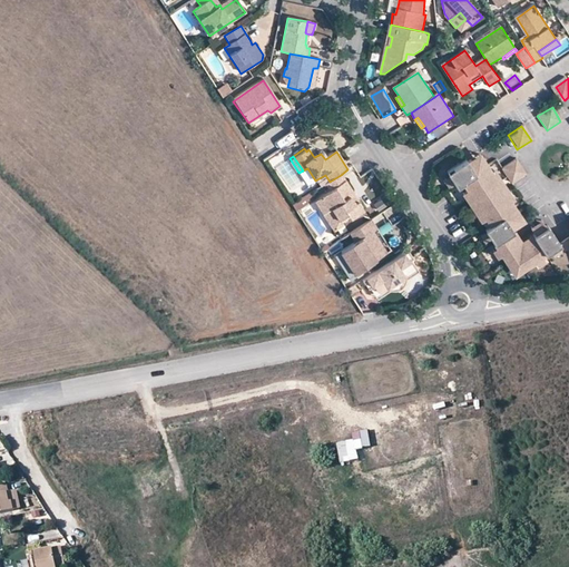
[(479,157),(471,162),(474,166),(478,169),(483,165),(479,157)]
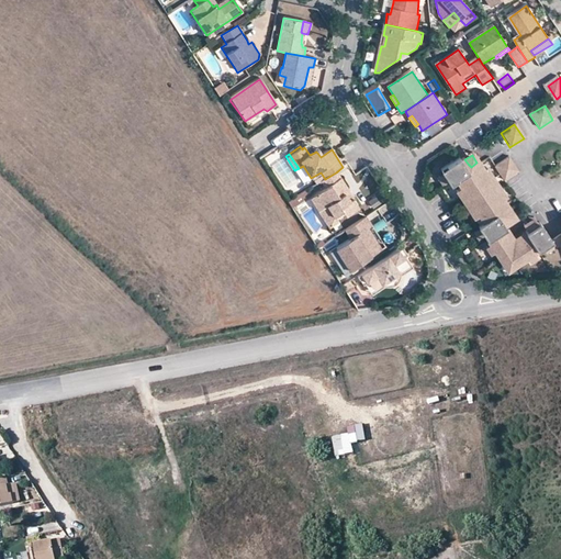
[(467,199),(473,209),(480,217),(484,225),(479,228),(481,233),(484,238),(487,243),(491,248),(495,254),(498,260),(504,268),(509,264),(513,269),(519,265),(526,260),(534,256),(538,253),(541,250),(549,246),(551,244),(540,227),(538,228),(535,231),(534,227),(528,231),(529,233),(524,237),(527,243),(517,248),(514,243),(507,247),(502,236),(507,233),(504,228),(507,225),(504,221),(505,215),(509,213),(503,202),(484,174),(479,165),(477,163),(471,167),(468,164),(464,159),(460,163),(459,160),(441,171),(445,176),(448,181),(450,185),(456,181),(461,189),(467,199)]
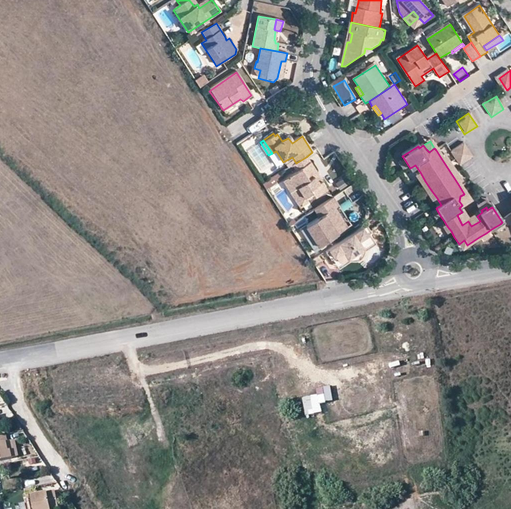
[(471,159),(463,145),(451,153),(455,160),(459,166),(471,159)]
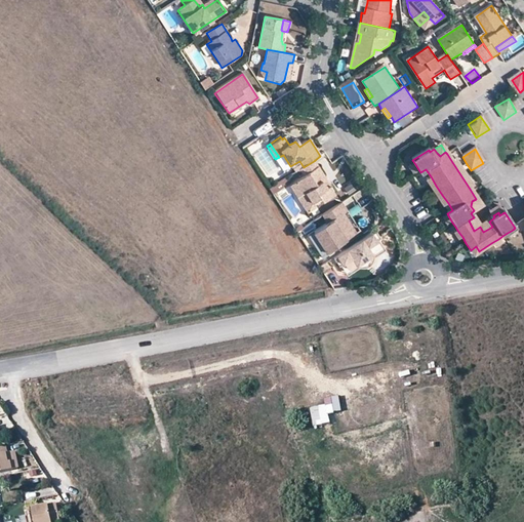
[(474,187),(468,178),(460,168),(455,160),(452,162),(470,189),(474,187)]
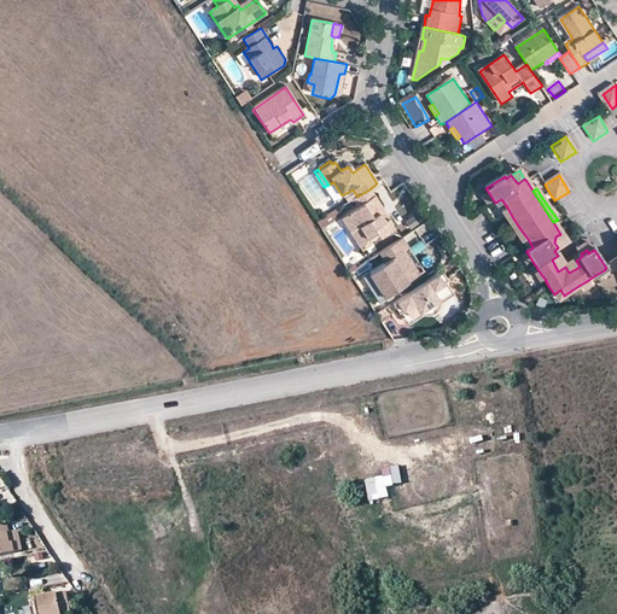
[(384,222),(380,214),(384,212),(370,189),(358,197),(353,200),(358,208),(342,218),(350,233),(360,227),(368,238),(377,233),(380,239),(395,229),(389,220),(384,222)]
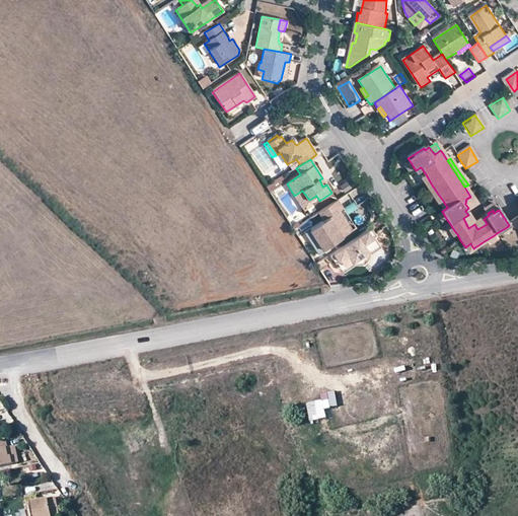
[(426,174),(422,177),(427,186),(431,183),(426,174)]
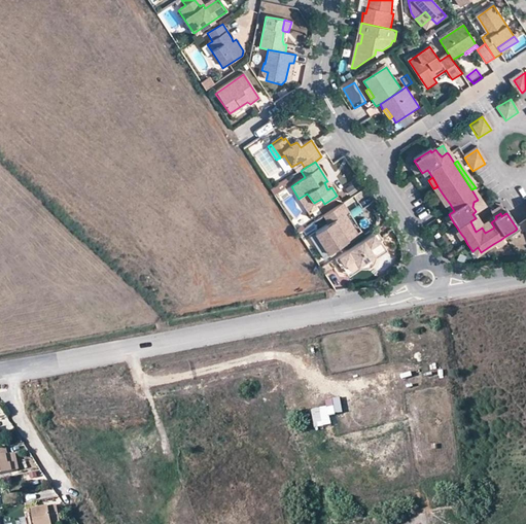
[(271,188),(274,195),(287,187),(284,181),(271,188)]
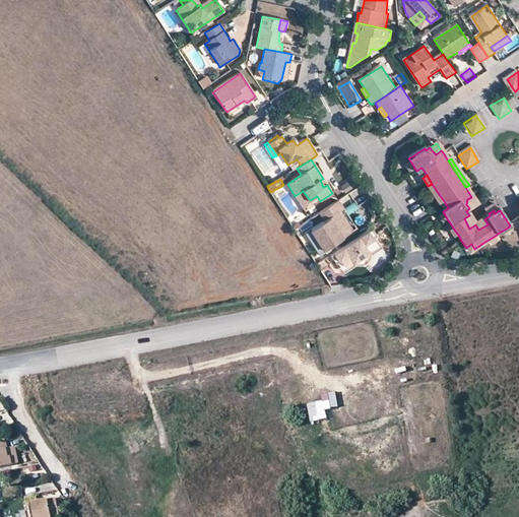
[(344,193),(354,188),(350,180),(340,185),(344,193)]
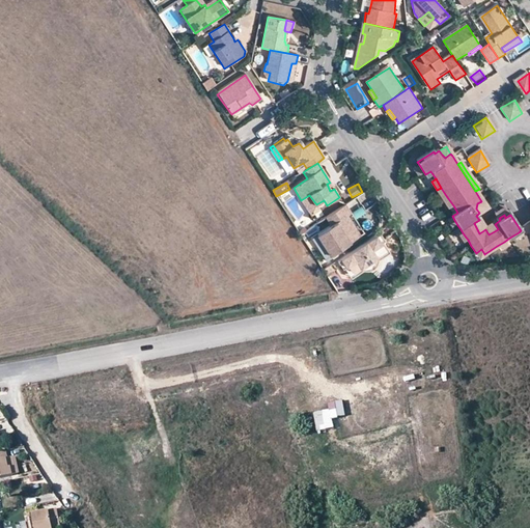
[(441,188),(437,190),(443,199),(447,197),(441,188)]
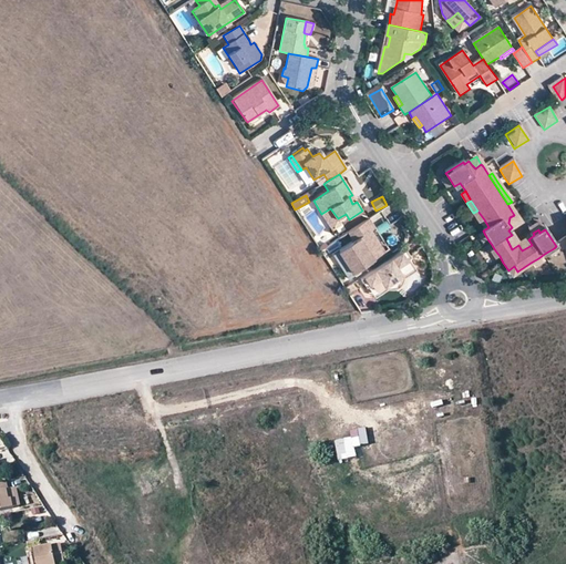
[(329,225),(338,218),(330,208),(321,214),(329,225)]
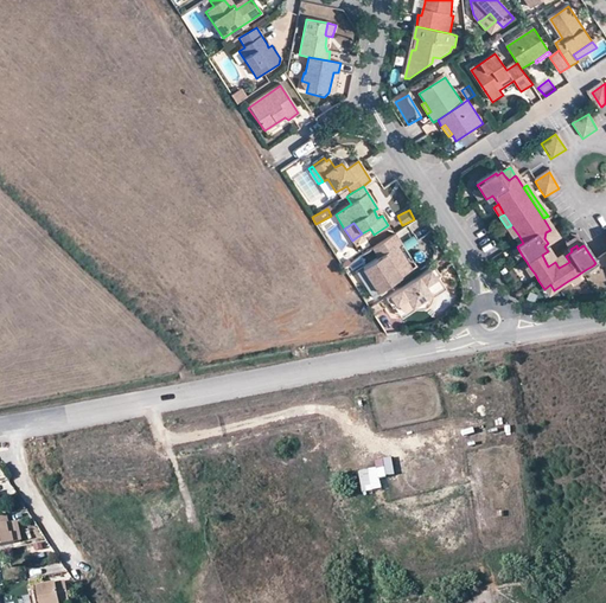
[(514,238),(518,235),(511,225),(506,228),(514,238)]
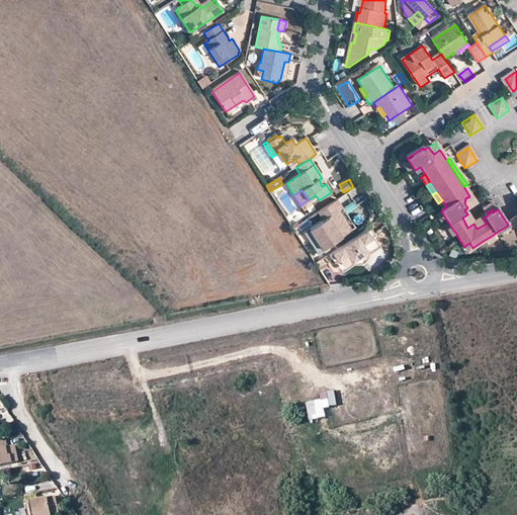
[(469,196),(465,198),(464,203),(467,207),(475,203),(469,196)]
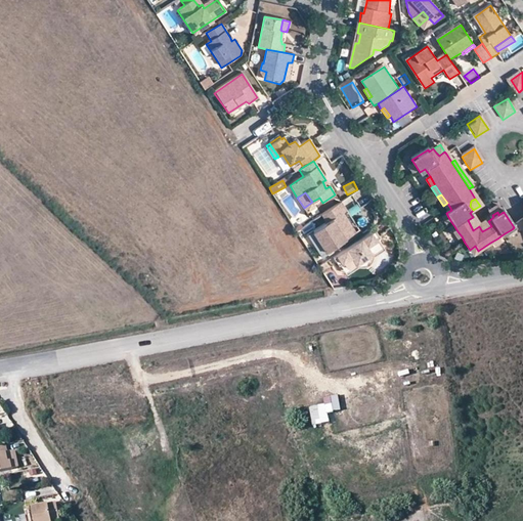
[(321,216),(328,223),(314,232),(327,252),(355,233),(342,214),(347,211),(342,203),(321,216)]
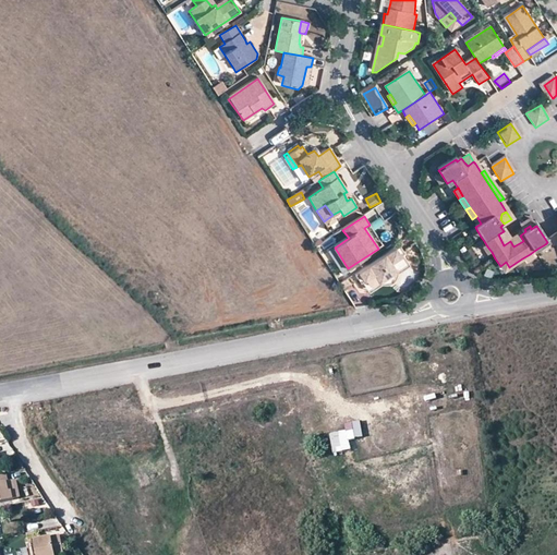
[(374,231),(385,226),(379,217),(370,224),(374,231)]
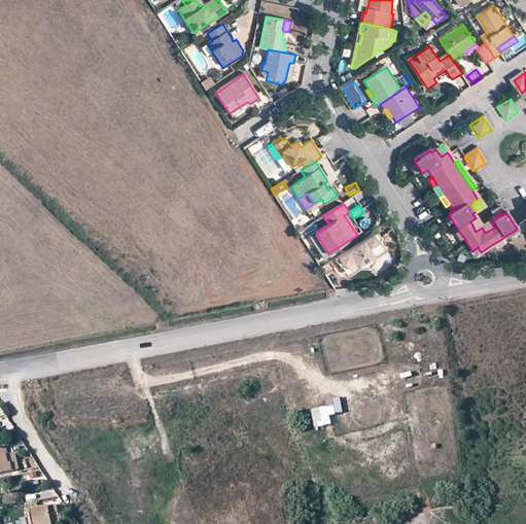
[(476,218),(470,221),(476,232),(482,228),(476,218)]
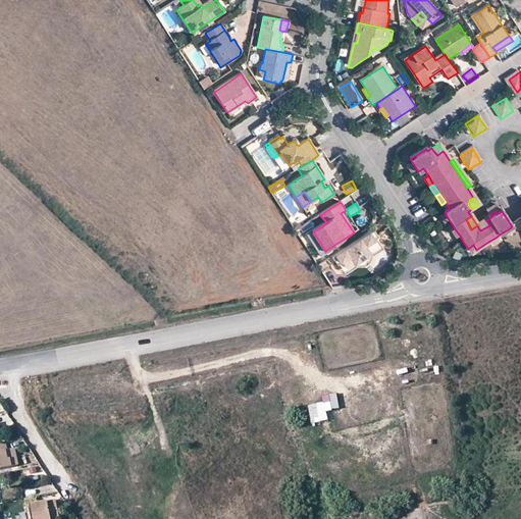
[(477,225),(480,230),(489,225),(486,220),(477,225)]
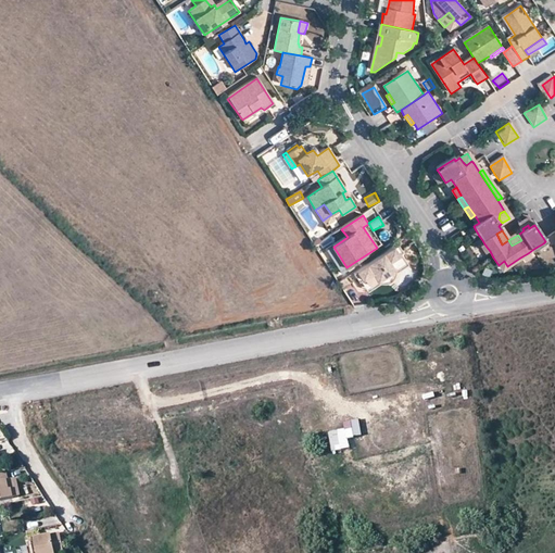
[(546,248),(552,244),(554,242),(554,236),(545,241),(543,243),(546,248)]
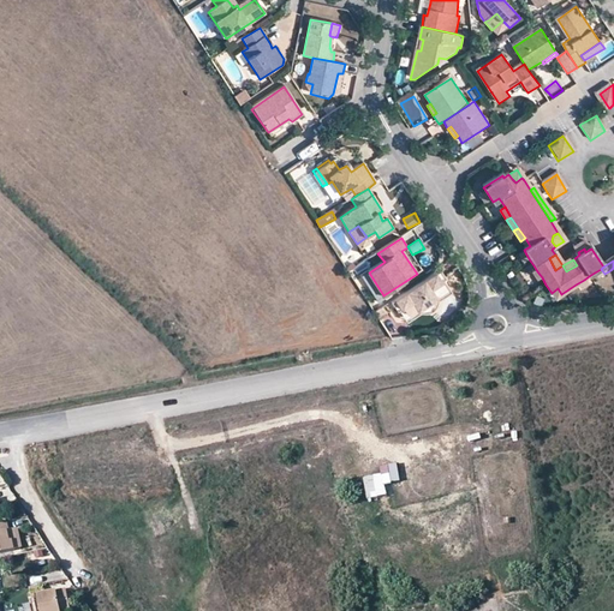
[(604,274),(601,269),(592,274),(595,280),(604,274)]
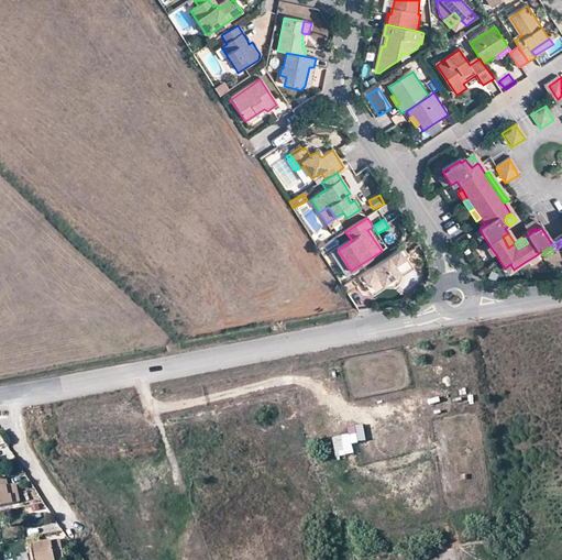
[(361,286),(365,293),(411,265),(407,259),(409,256),(403,248),(356,277),(362,285),(361,286)]
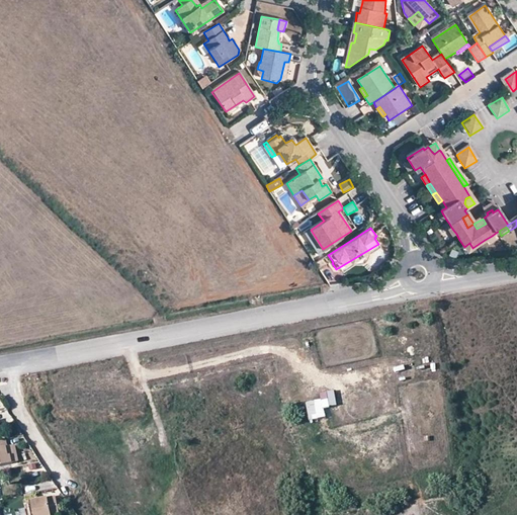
[(508,243),(515,241),(513,232),(506,235),(508,243)]
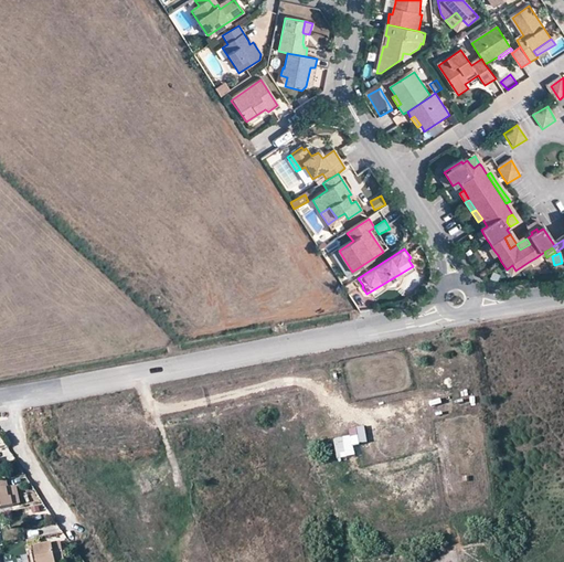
[(540,263),(536,257),(529,262),(532,267),(540,263)]
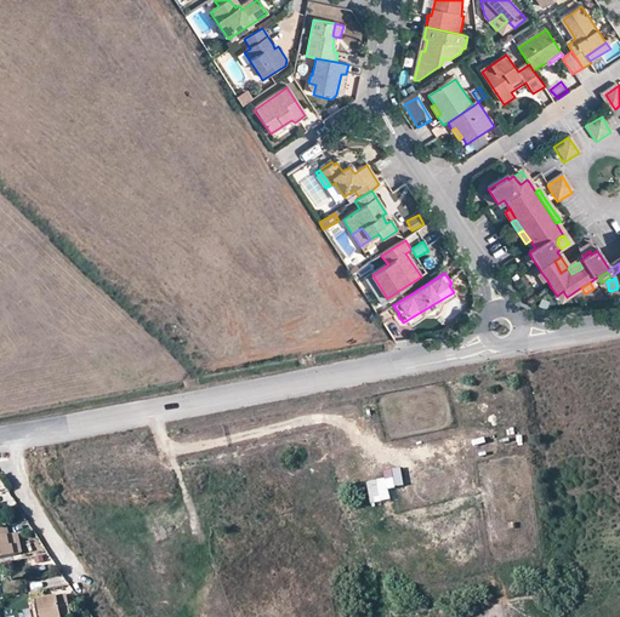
[(456,296),(454,292),(403,323),(407,327),(421,319),(426,319),(432,318),(436,316),(439,314),(442,309),(444,303),(456,296)]
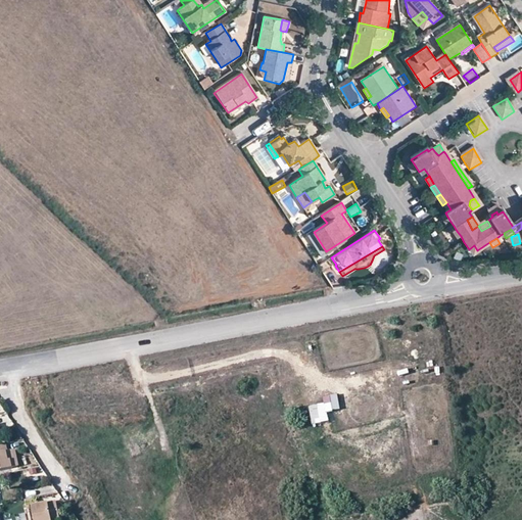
[(327,266),(324,262),(317,267),(319,271),(327,266)]
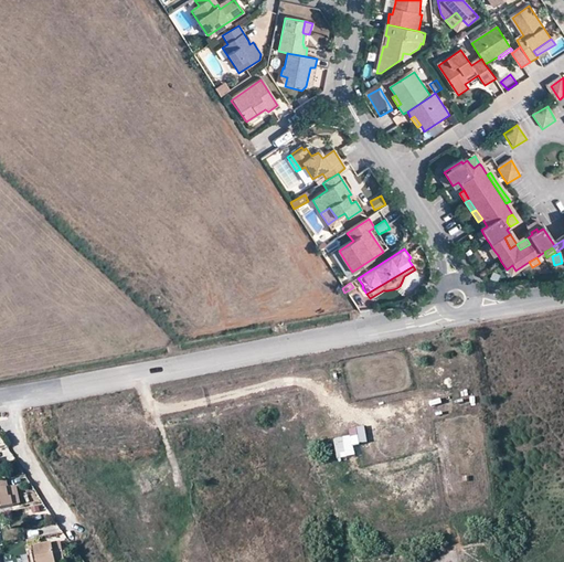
[(333,442),(339,463),(363,456),(358,436),(333,442)]
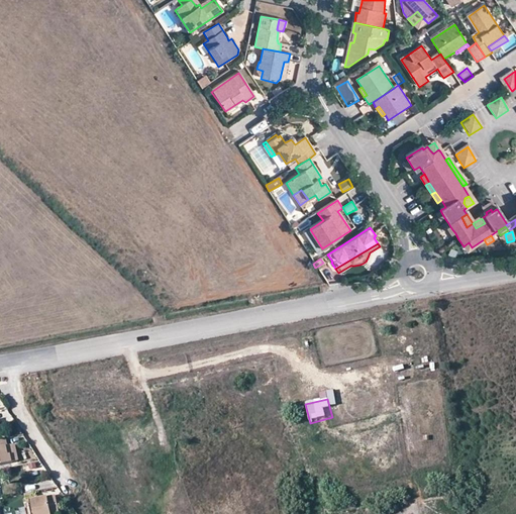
[(12,457),(9,457),(7,450),(5,441),(0,442),(0,467),(13,465),(12,457)]
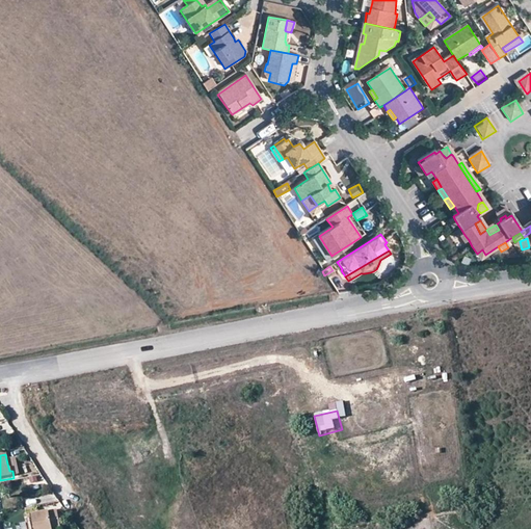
[(38,516),(37,508),(26,511),(30,528),(34,528),(32,517),(38,516)]
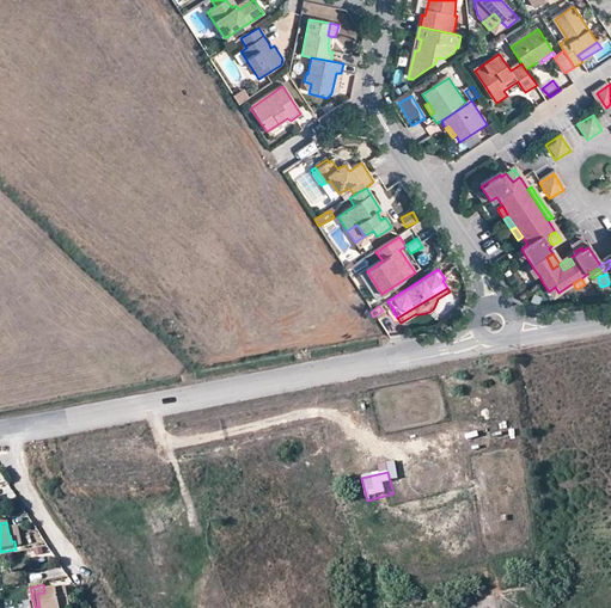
[(67,607),(71,606),(67,589),(40,596),(42,607),(67,607)]
